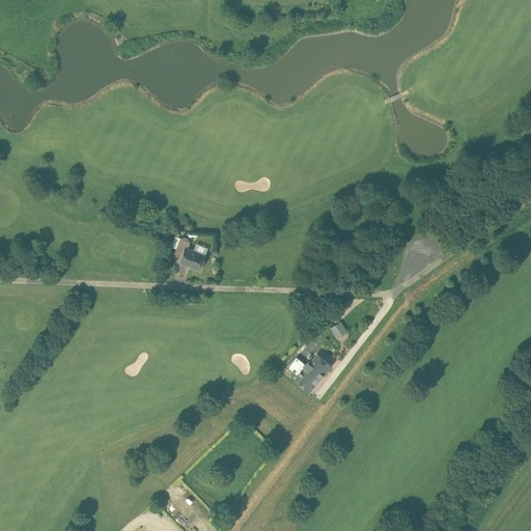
[(170,246),(177,249),(180,239),(174,235),(170,246)]
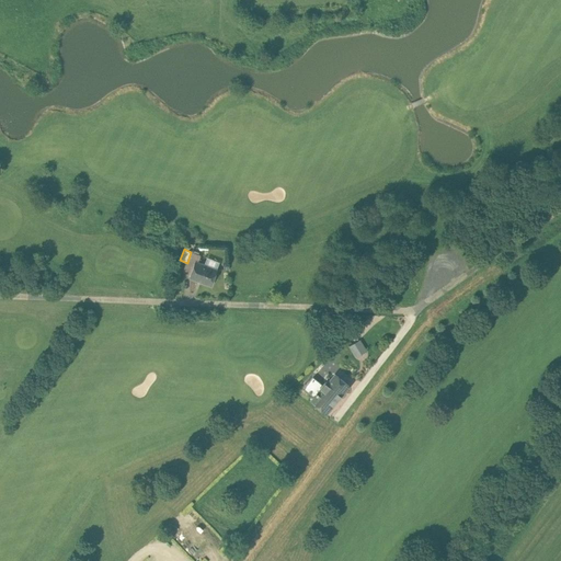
[(201,255),(191,252),(187,263),(184,271),(191,273),(195,261),(197,262),(201,255)]
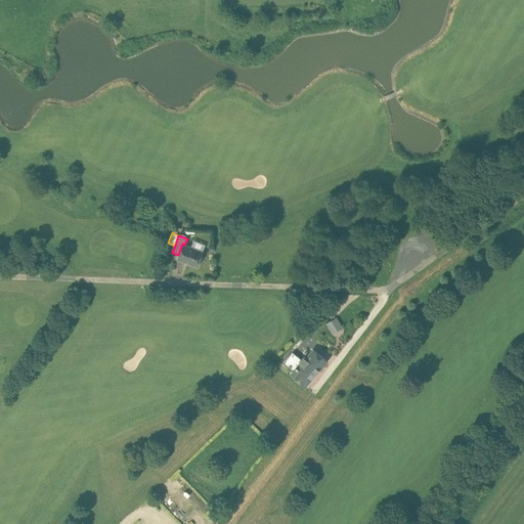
[(193,239),(190,247),(203,252),(205,245),(193,239)]
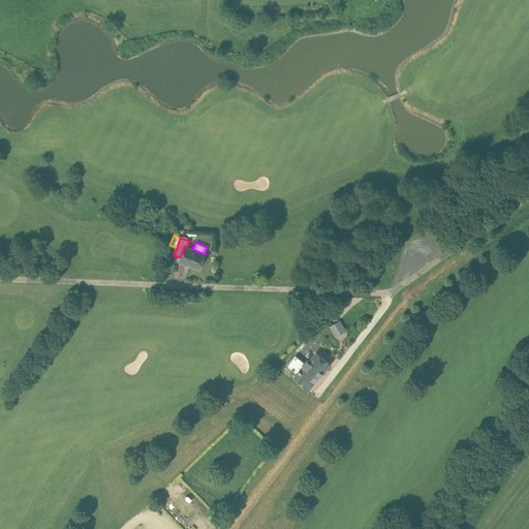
[(186,247),(184,246),(180,257),(179,261),(198,269),(205,254),(192,249),(186,247)]
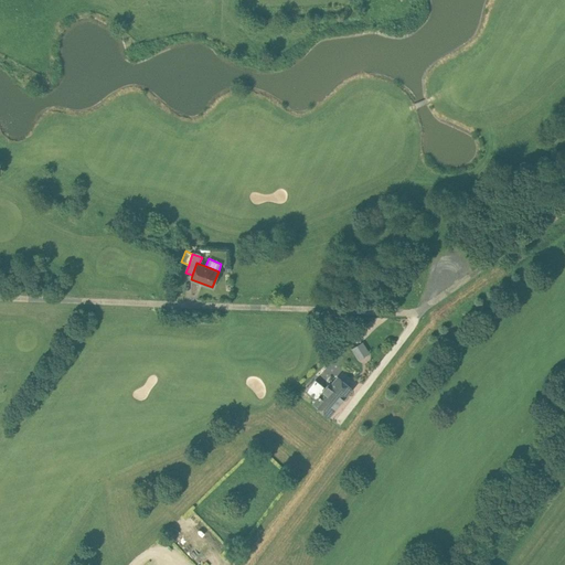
[(359,358),(370,351),(364,341),(352,348),(359,358)]
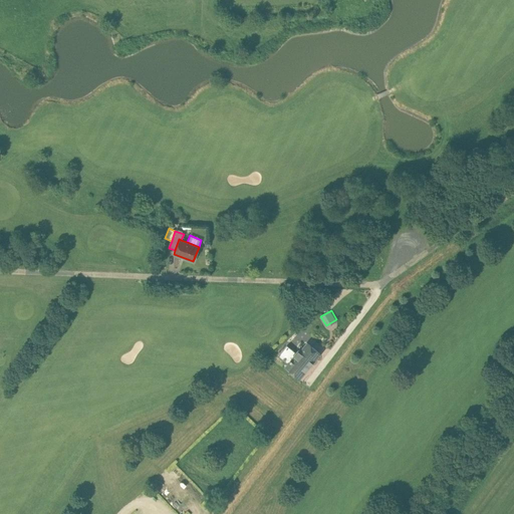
[(307,342),(300,351),(298,350),(296,353),(288,363),(285,366),(299,378),(304,372),(320,353),(307,342)]
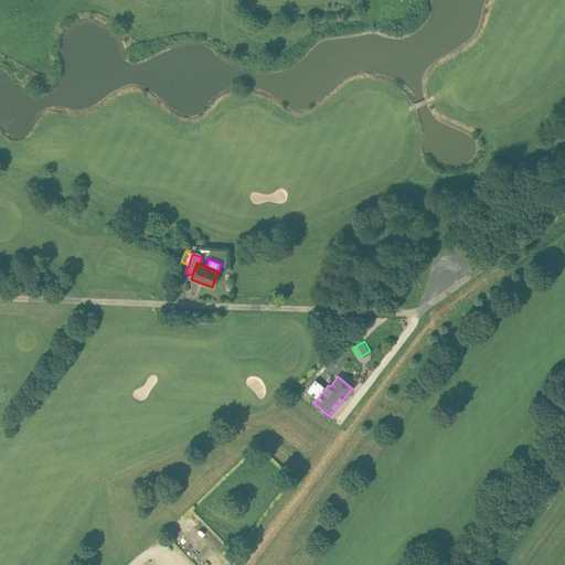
[(326,388),(316,380),(306,391),(317,400),(326,388)]
